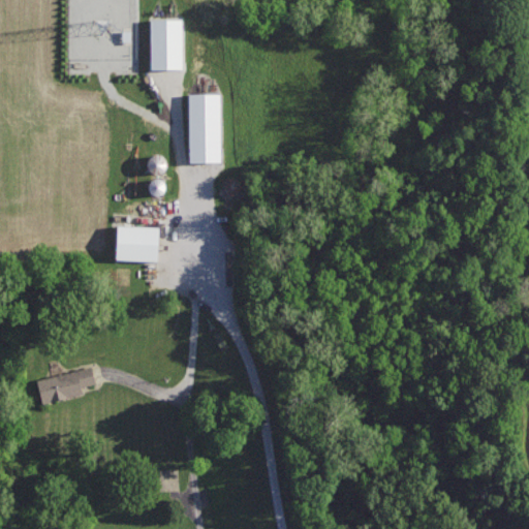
[(182,18),(150,18),(151,68),(182,68),(182,18)]
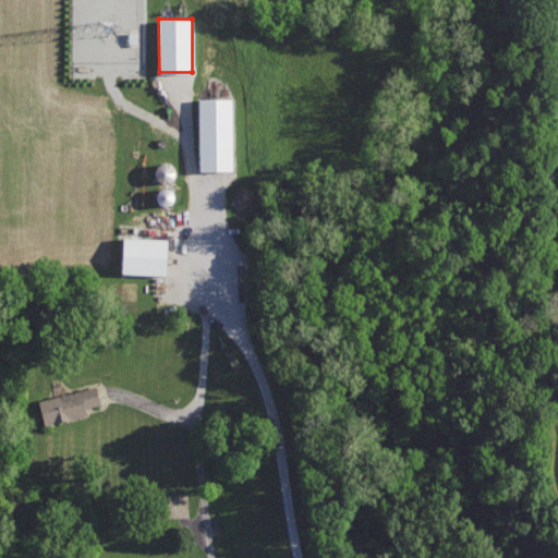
[(233,170),(232,97),(199,98),(199,170),(233,170)]
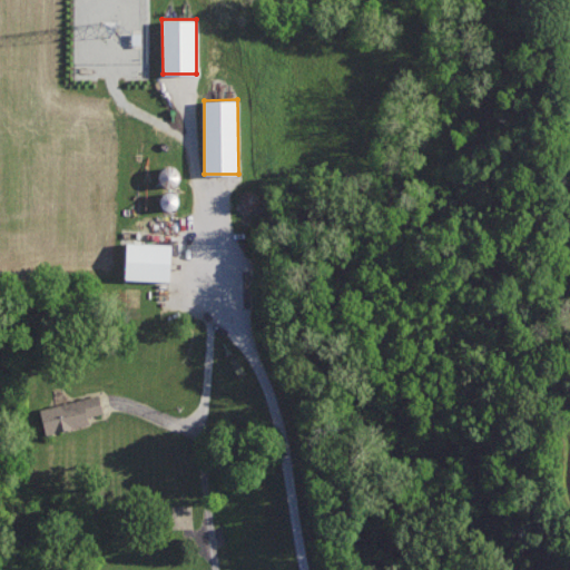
[(183,178),(172,163),(157,174),(169,188),(183,178)]
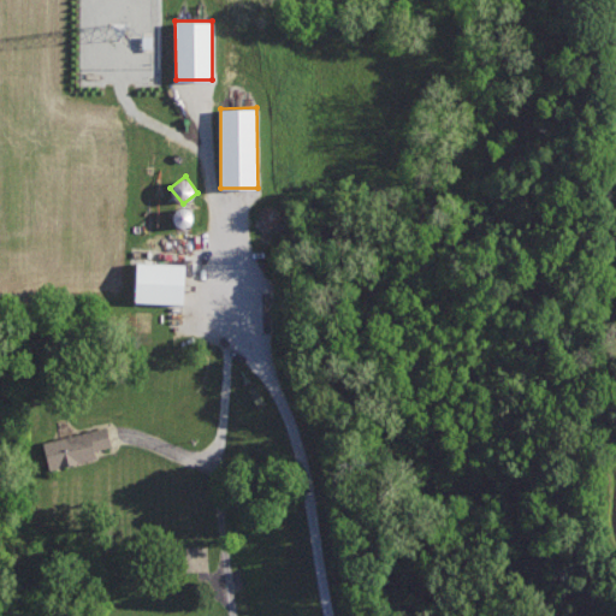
[(136,301),(184,302),(185,262),(137,261),(136,301)]
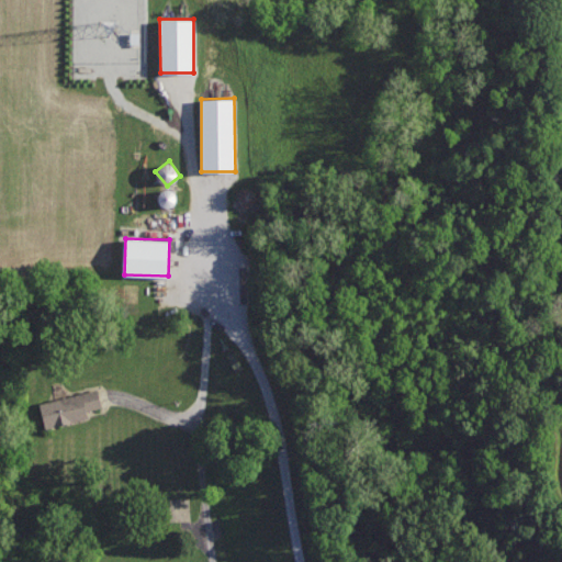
[(40,402),(46,427),(88,417),(87,409),(102,406),(98,389),(40,402)]
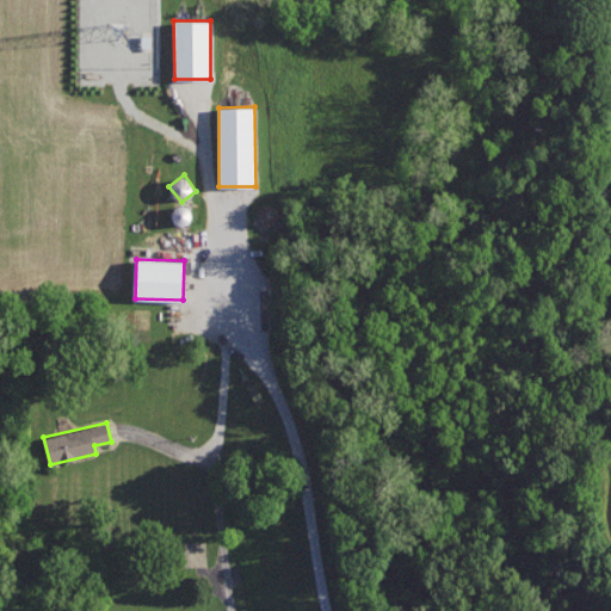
All buildings are outlined.
